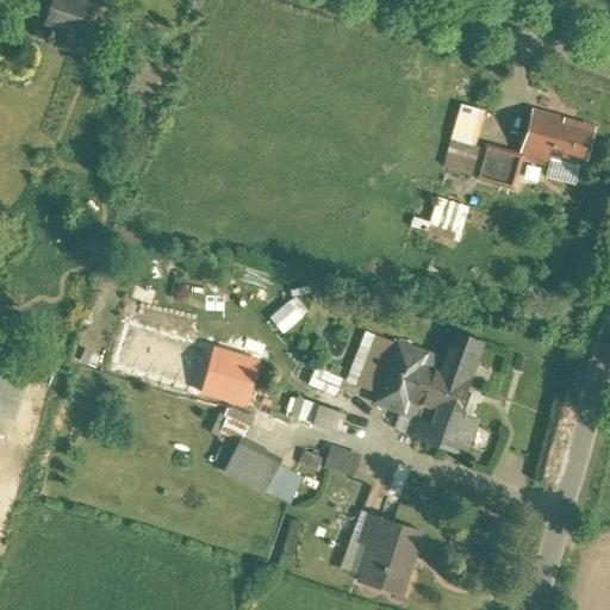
[(69,0),(49,0),(42,25),(69,32),(78,2),(69,0)]
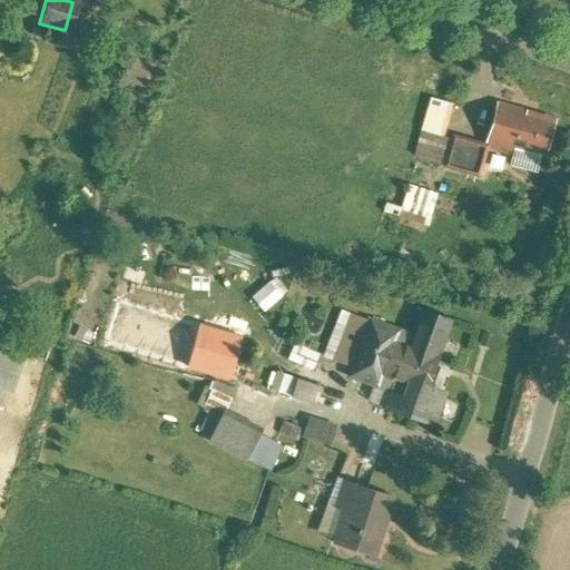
[(556,117),(500,99),(488,137),(544,154),(556,117)]
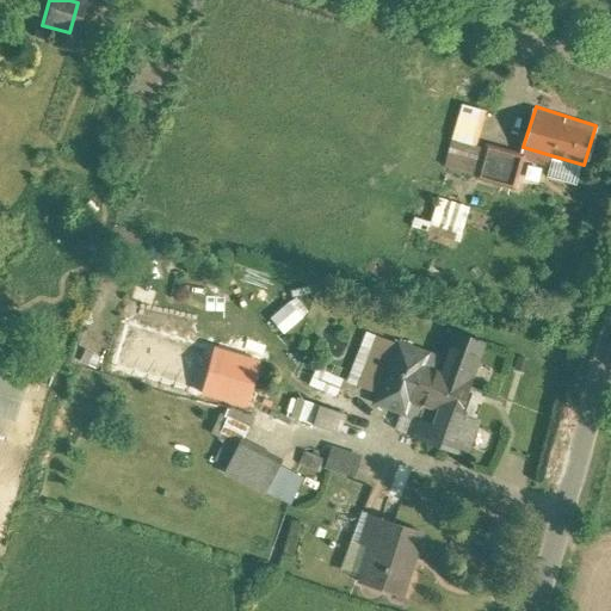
[(430,220),(412,216),(409,230),(461,241),(469,204),(434,197),(430,220)]
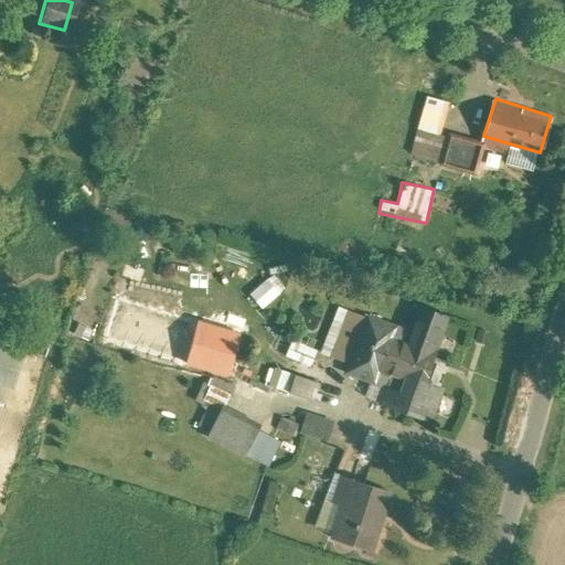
[(262,309),(280,291),(266,277),(248,295),(262,309)]
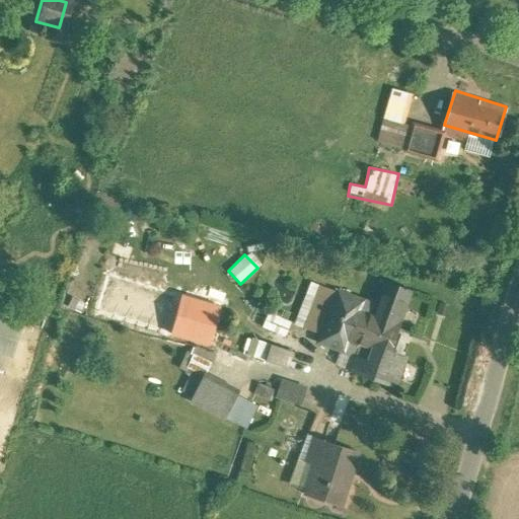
[(381,284),(370,315),(399,326),(412,294),(381,284)]
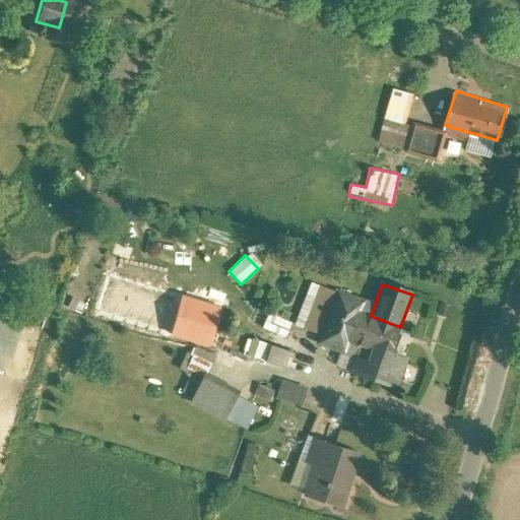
[(366,301),(333,289),(314,343),(346,354),(351,341),(362,313),(366,301)]
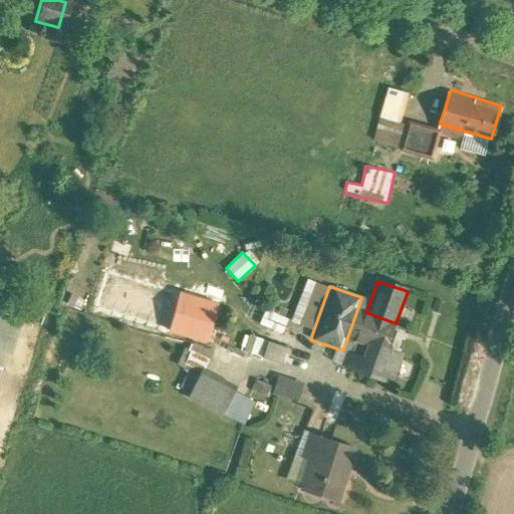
[(193,301),(191,309),(209,315),(212,306),(193,301)]
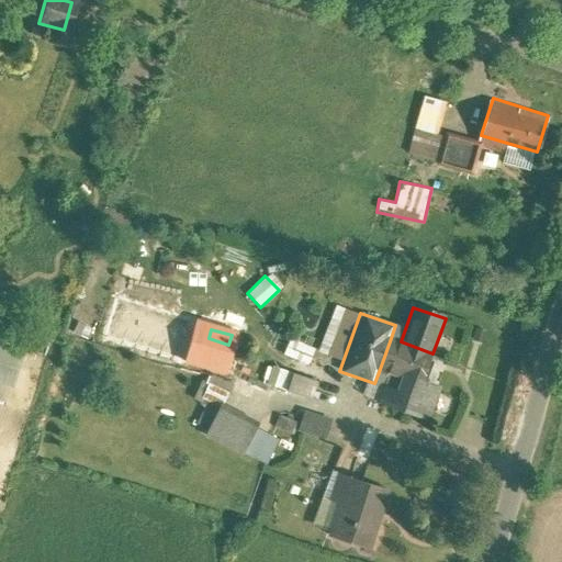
[(401,341),(391,338),(380,369),(396,374),(418,382),(423,383),(433,353),(401,341)]
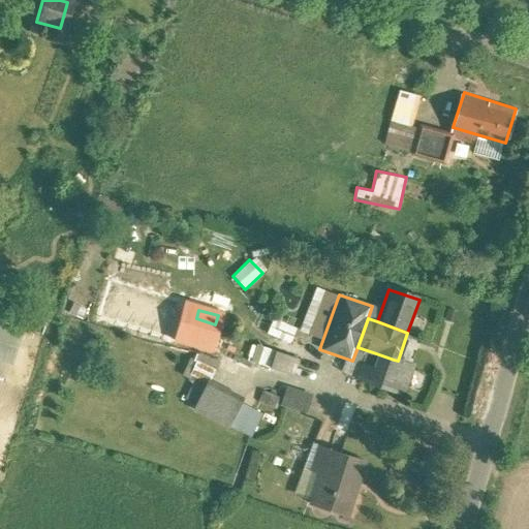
[(290,341),(294,329),(281,323),(276,337),(290,341)]
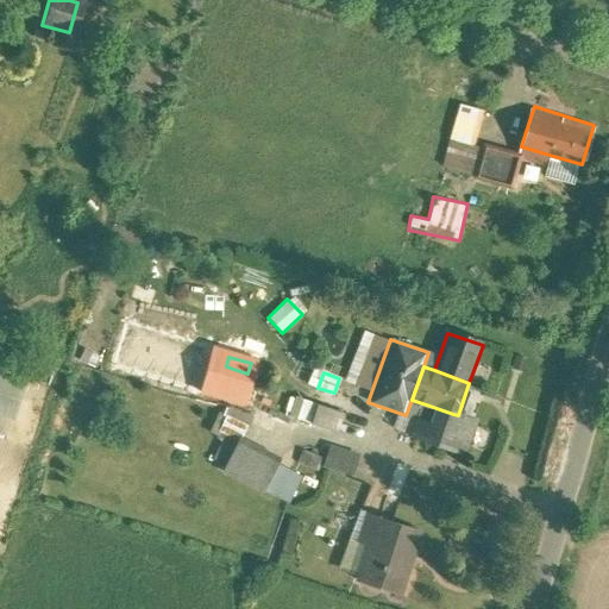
[(339,429),(344,410),(290,396),(286,415),(339,429)]
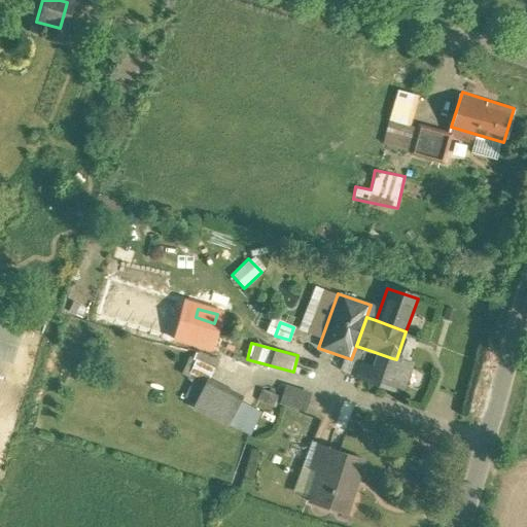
[(392,358),(372,351),(362,378),(383,385),(392,358)]
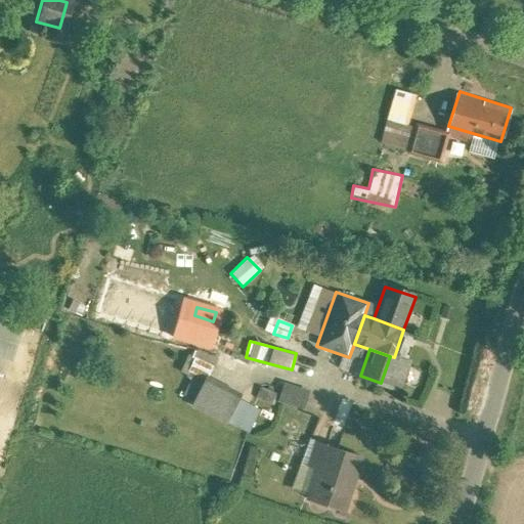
[(394,357),(390,356),(381,383),(398,390),(407,362),(394,357)]
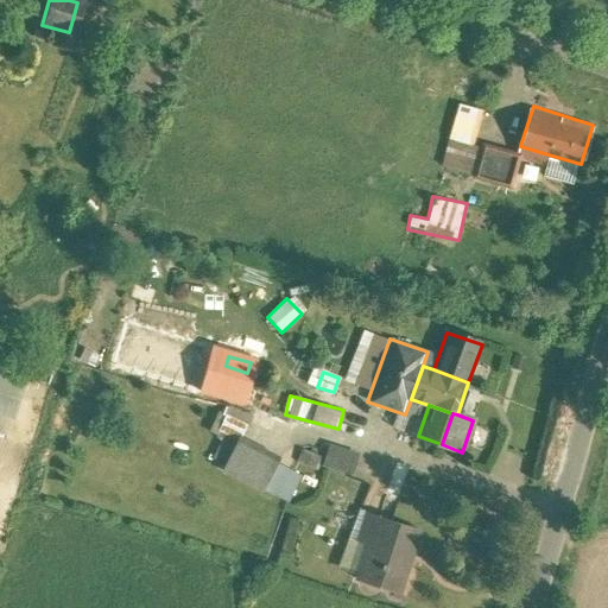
[(297,464),(238,437),(222,470),(280,498),(297,464)]
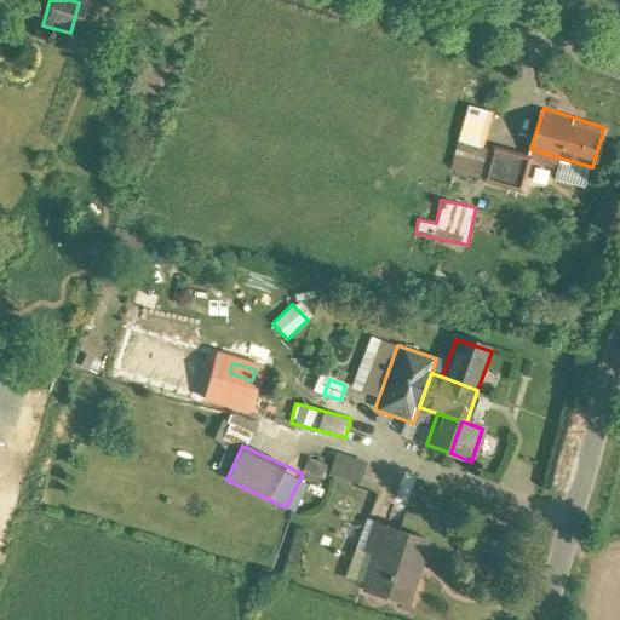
[(367,460),(336,452),(329,475),(361,483),(367,460)]
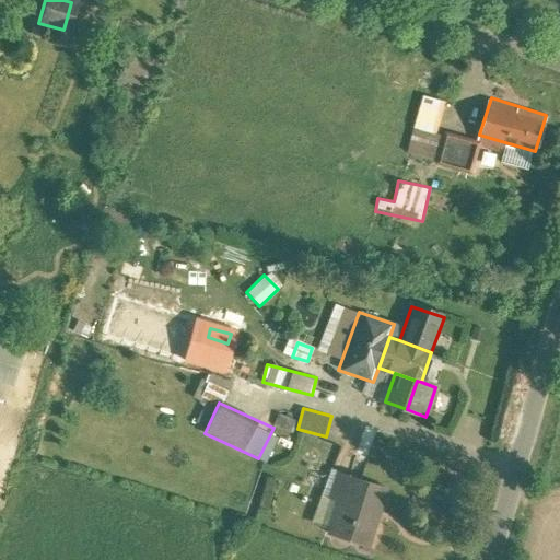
[(325,532),(364,545),(384,489),(343,475),(325,532)]
